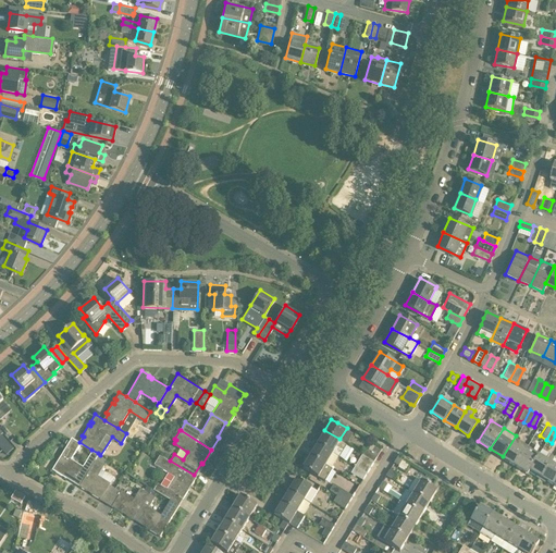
[(324,430),(318,441),(337,453),(338,454),(346,443),(340,439),(324,430)]
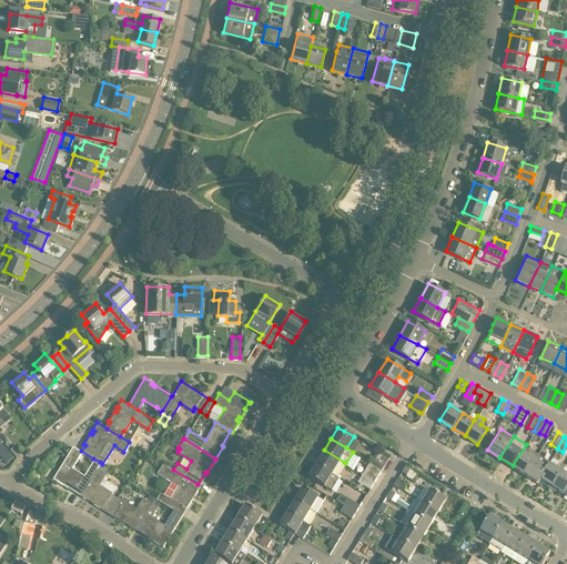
[(537,452),(526,444),(513,465),(524,473),(537,452)]
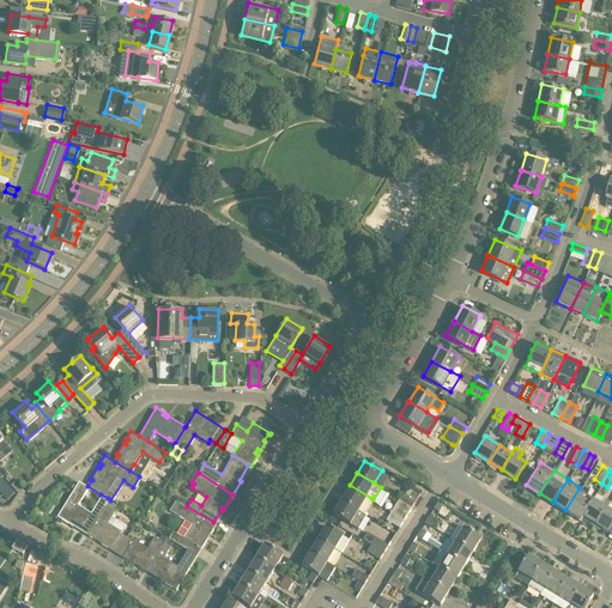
[(90,511),(78,503),(88,486),(78,480),(56,515),(72,524),(73,522),(88,530),(104,504),(108,498),(101,494),(90,511)]
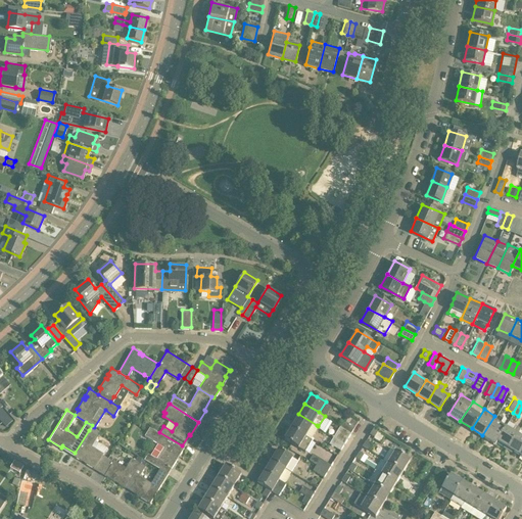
[(12,419),(6,413),(0,418),(5,425),(12,419)]
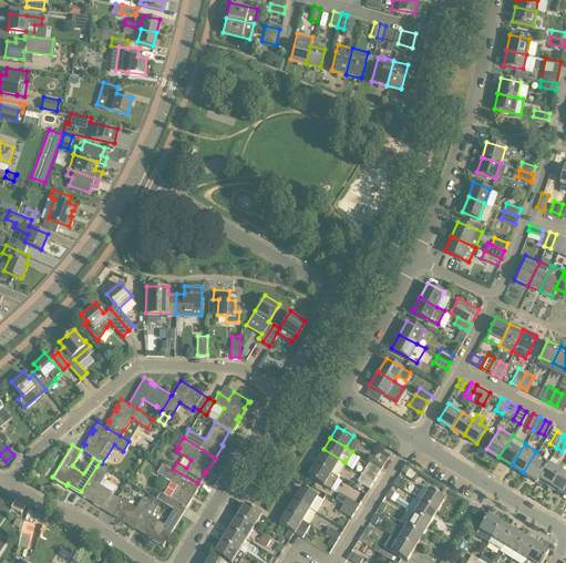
[(316,462),(330,471),(336,474),(343,461),(323,449),(316,462)]
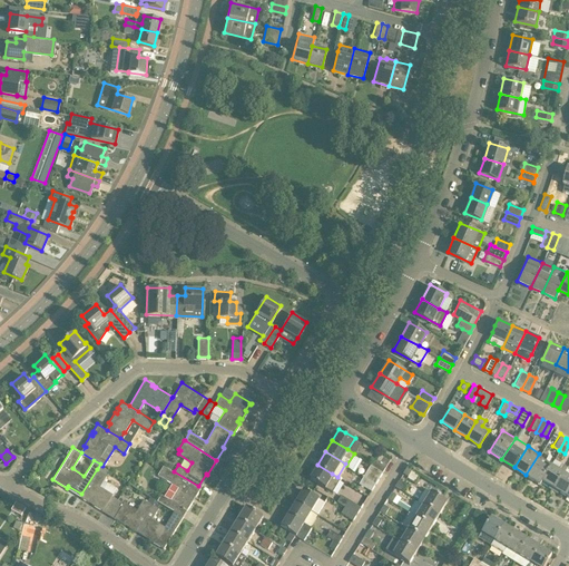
[(390,458),(390,457),(384,454),(380,460),(373,457),(370,464),(382,470),(390,458)]
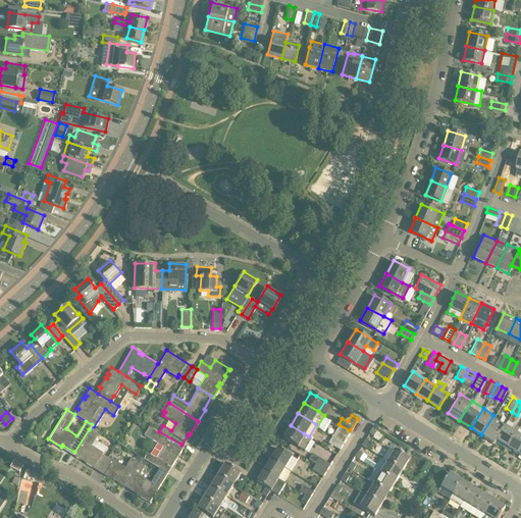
[(505,421),(493,415),(481,434),(493,442),(496,438),(506,422),(505,421)]
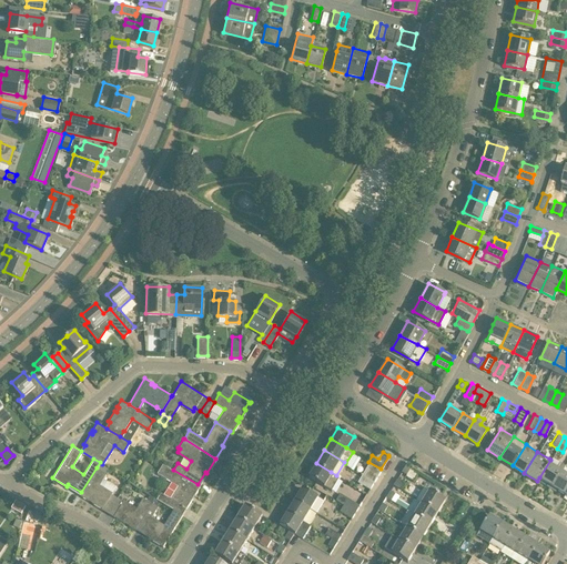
[(550,460),(539,477),(552,485),(562,470),(565,464),(552,456),(549,459),(550,460)]
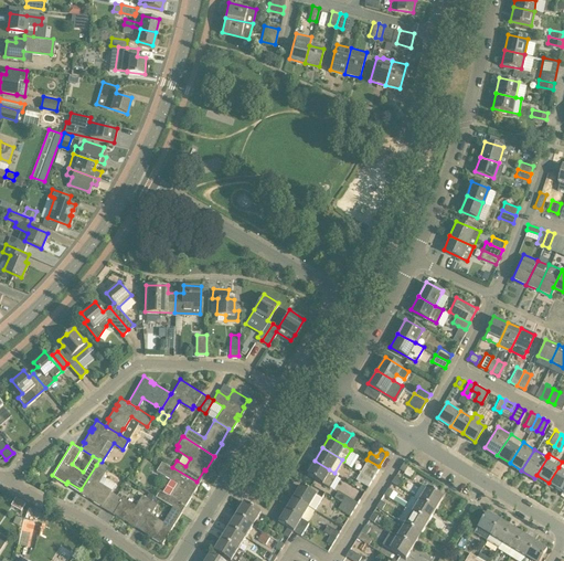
[(96,465),(104,469),(107,465),(102,462),(99,459),(96,465)]
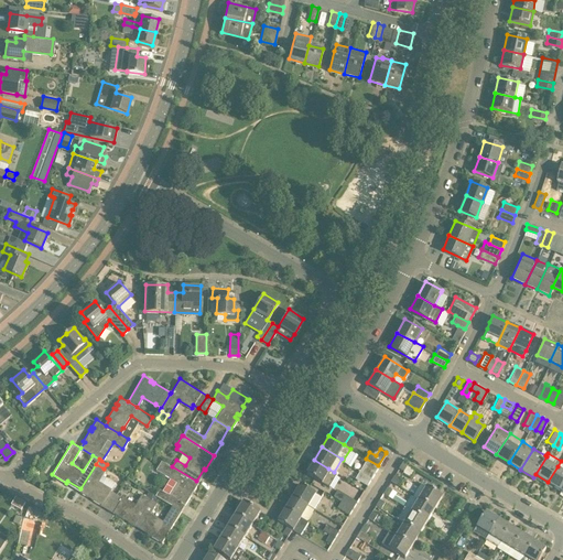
[(155,495),(171,505),(181,510),(191,494),(188,493),(191,488),(193,490),(197,482),(196,481),(172,466),(161,459),(155,469),(172,478),(164,492),(159,488),(154,494),(155,495)]
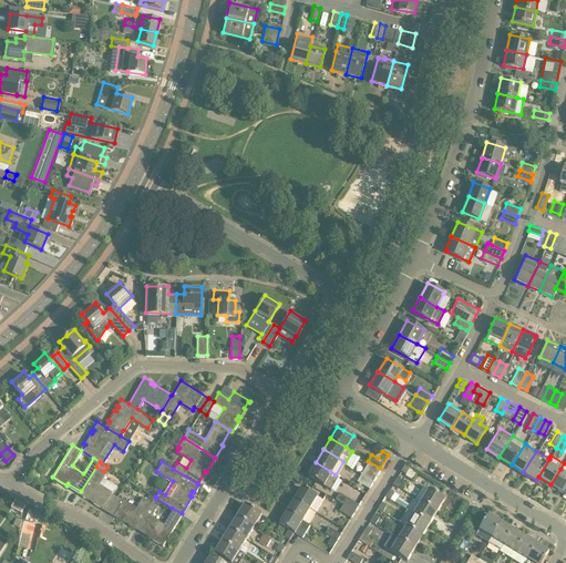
[(368,461),(360,472),(373,480),(380,468),(368,461)]
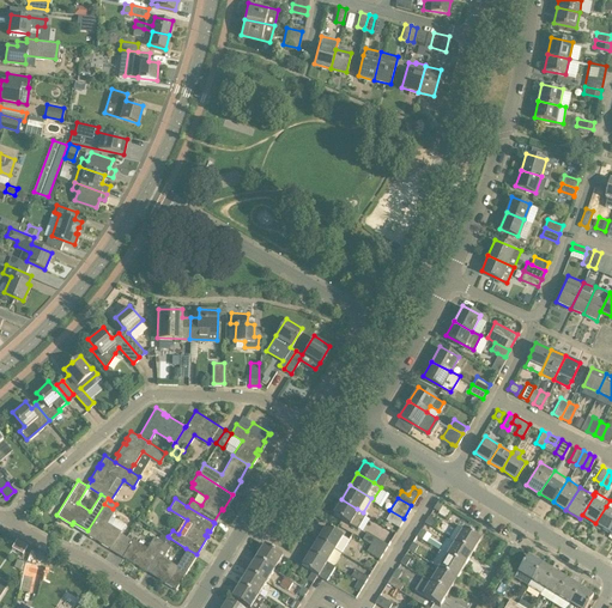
[(363,512),(357,509),(341,499),(333,512),(340,516),(340,517),(357,527),(365,514),(363,512)]
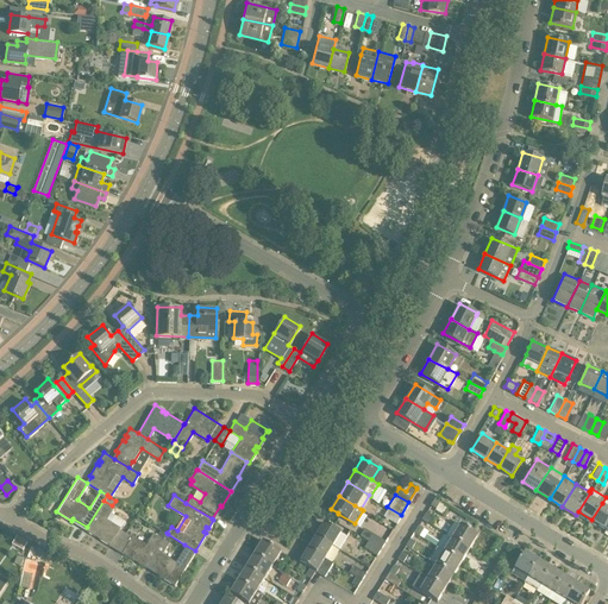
[(430,503),(430,504),(436,507),(439,499),(434,496),(430,503)]
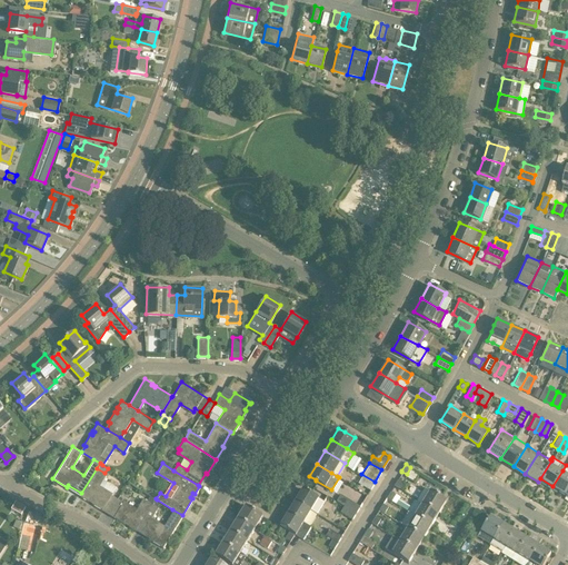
[(105,473),(97,468),(81,493),(80,495),(88,499),(89,498),(92,501),(91,502),(102,508),(102,507),(109,512),(117,497),(111,494),(116,486),(103,478),(106,474),(105,473)]
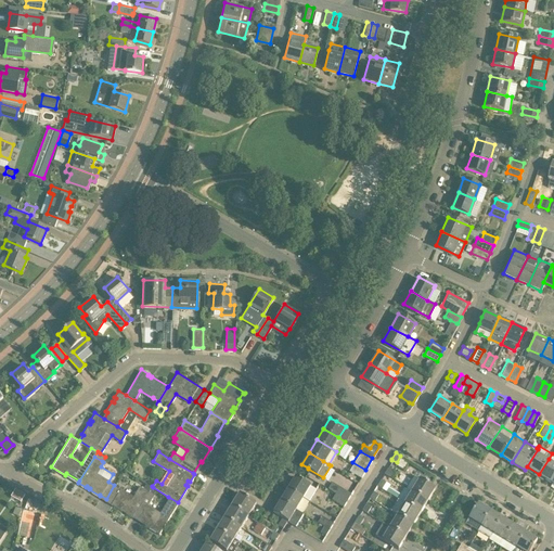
[(553,474),(553,461),(549,459),(539,474),(551,481),(553,474)]
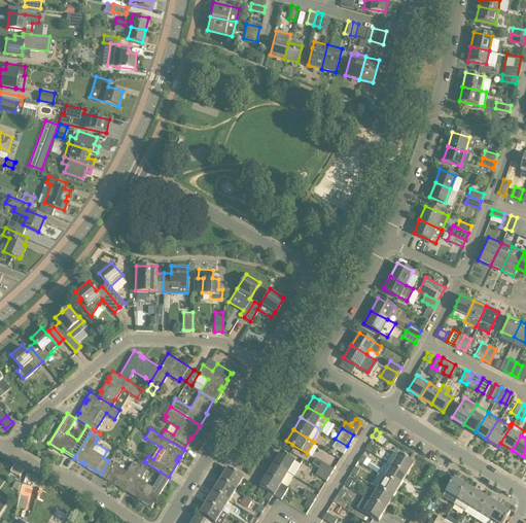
[(343,452),(347,446),(335,439),(330,446),(343,452)]
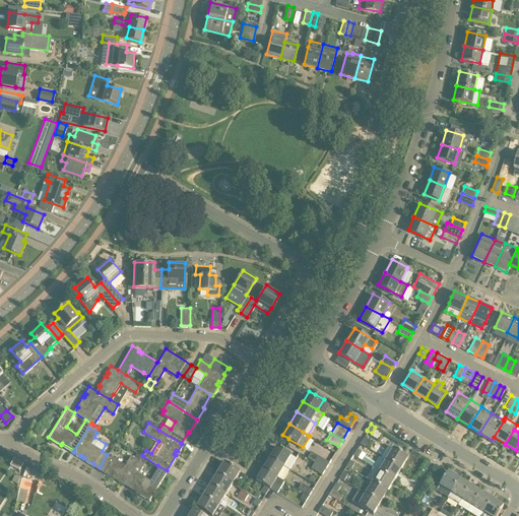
[(364,436),(360,442),(365,445),(368,439),(364,436)]
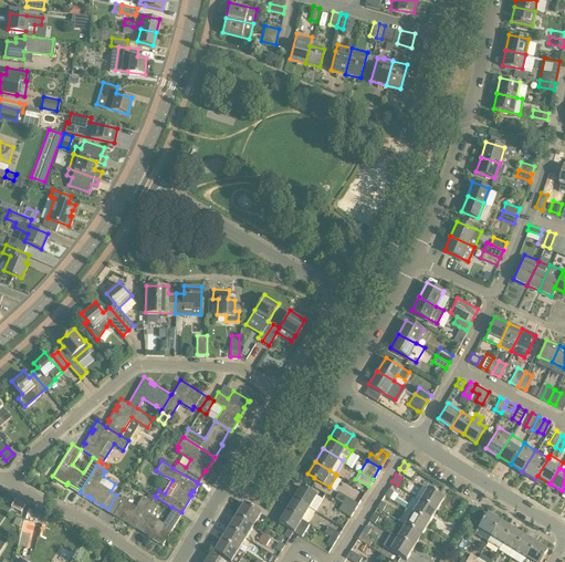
[(302,485),(293,497),(313,510),(322,497),(307,488),(302,485)]
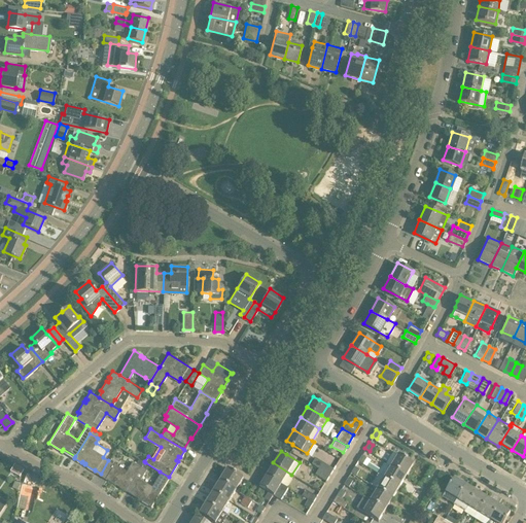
[(397,452),(390,463),(406,473),(413,461),(397,452)]
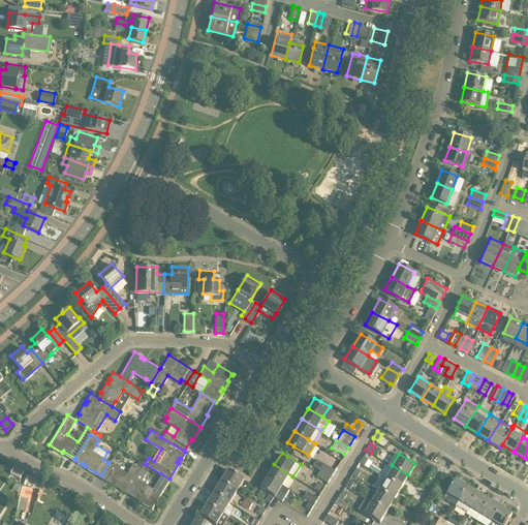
[(364,464),(368,458),(363,455),(359,461),(364,464)]
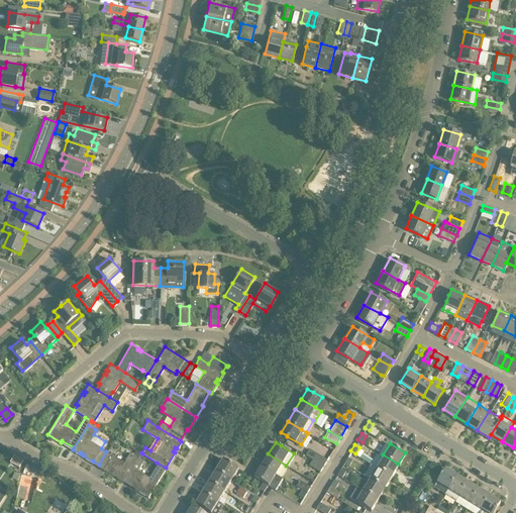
[(305,453),(312,457),(323,465),(327,458),(309,447),(305,453)]
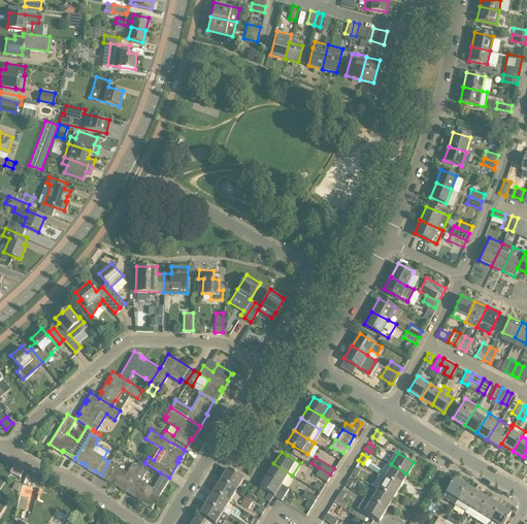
[(141,466),(142,467),(145,463),(144,462),(138,458),(135,462),(141,466)]
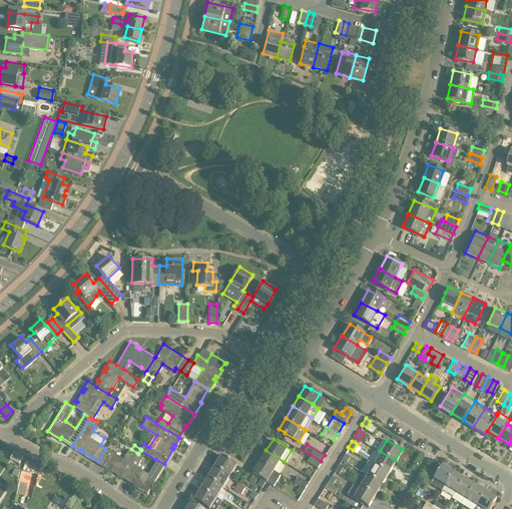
[(110,451),(105,448),(98,461),(103,464),(102,465),(111,471),(113,469),(116,471),(115,473),(121,477),(123,475),(137,453),(131,449),(128,448),(122,457),(111,450),(110,451)]
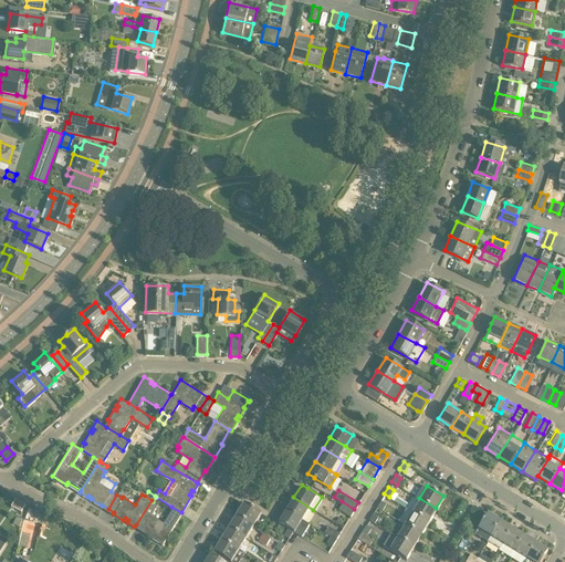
[(24,502),(14,497),(10,505),(20,510),(24,502)]
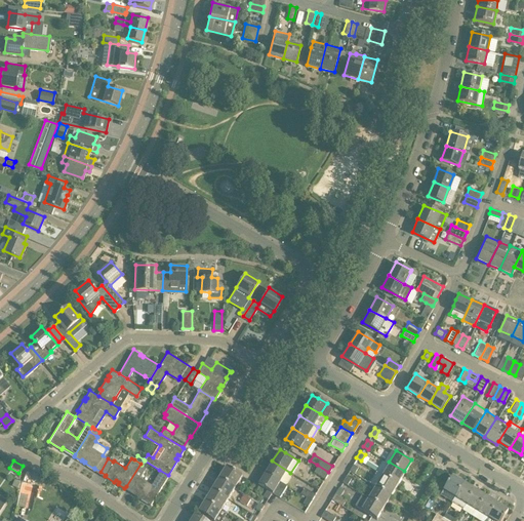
[(272,461),(266,471),(280,480),(284,483),(290,473),(272,461)]
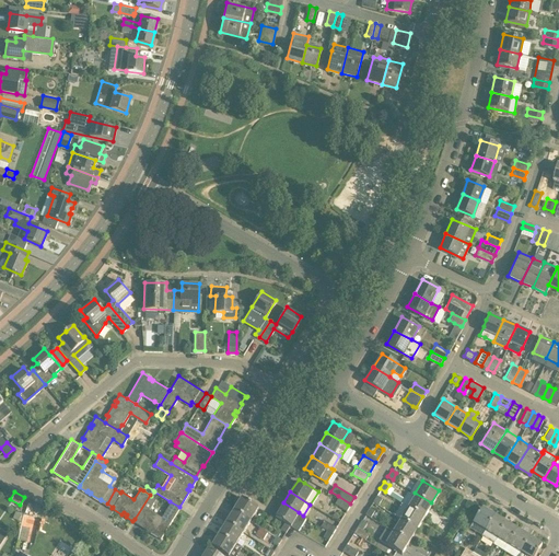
[(415,493),(408,506),(423,514),(431,502),(415,493)]
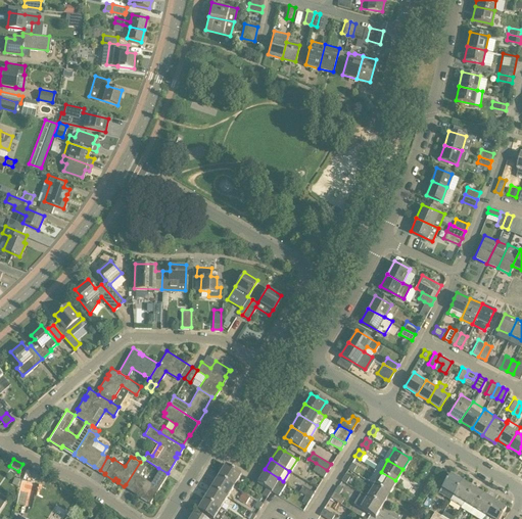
[(356,464),(351,461),(347,467),(352,470),(356,464)]
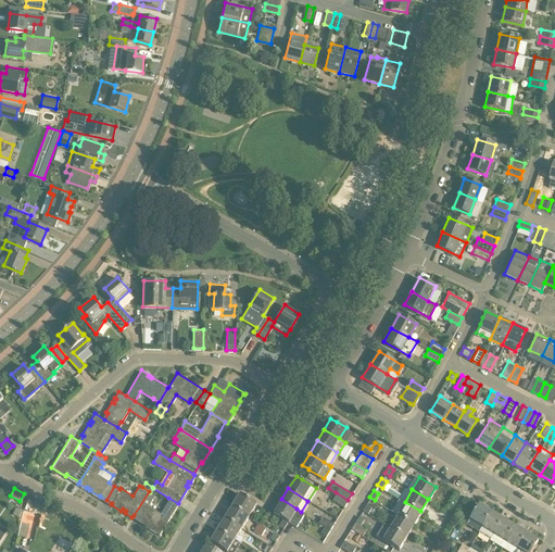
[(150,492),(149,491),(134,515),(147,524),(146,526),(159,534),(178,503),(168,498),(160,512),(148,504),(154,494),(150,492)]
